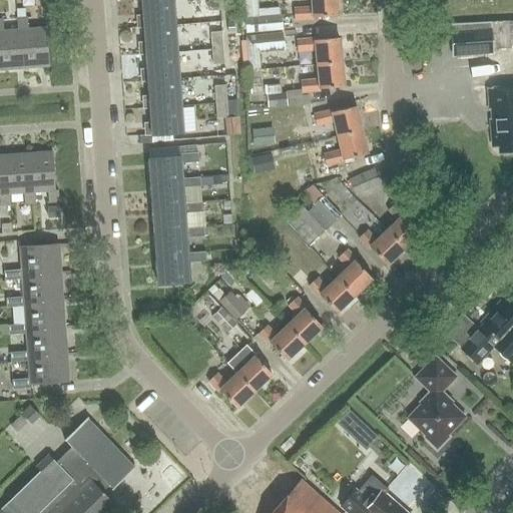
[(143,17),(138,17),(139,29),(144,28),(175,26),(172,0),(151,0),(142,1),(143,17)]
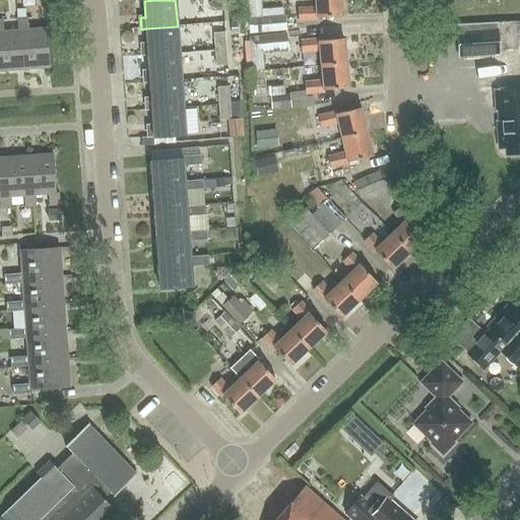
[(222,11),(221,0),(210,0),(211,12),(222,11)]
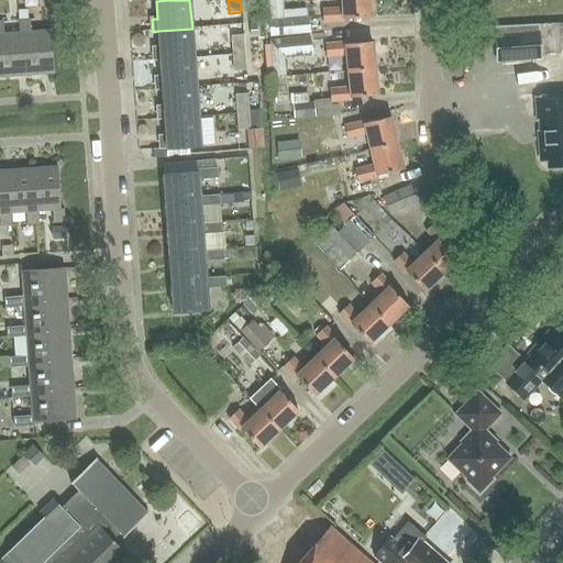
[(282,0),(267,0),(269,19),(283,19),(282,0)]
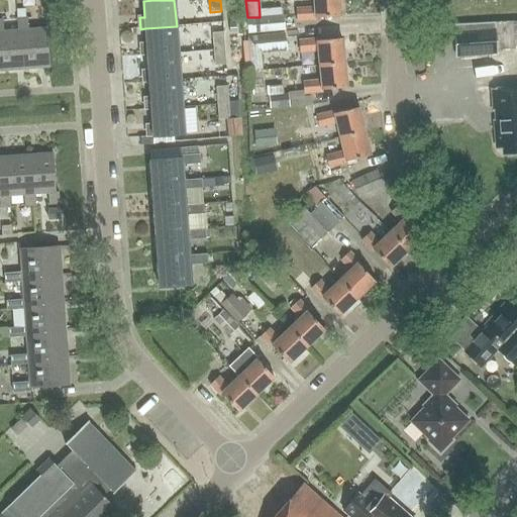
[(313,0),(314,9),(296,10),(296,20),(315,20),(315,18),(339,17),(337,0),(313,0)]
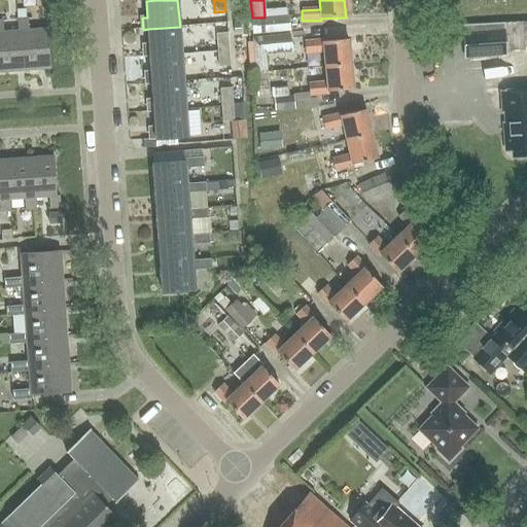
[(26,9),(16,10),(16,20),(26,19),(26,9)]
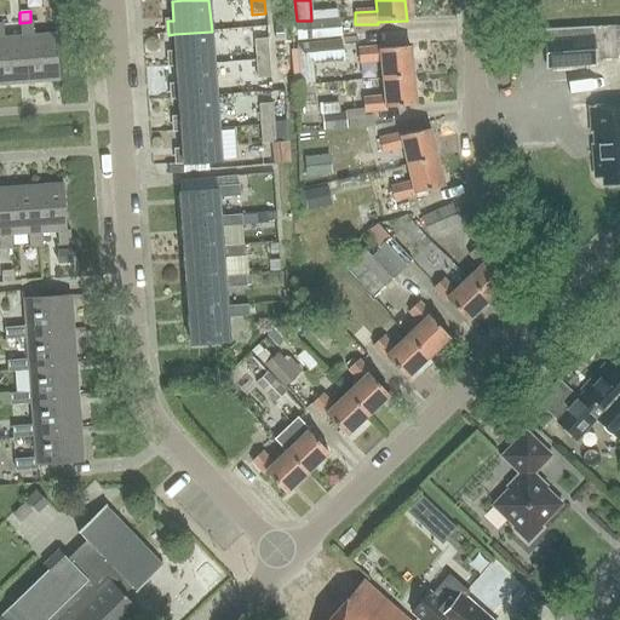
[(297,21),(296,22),(298,41),(342,38),(339,18),(311,21),(297,21)]
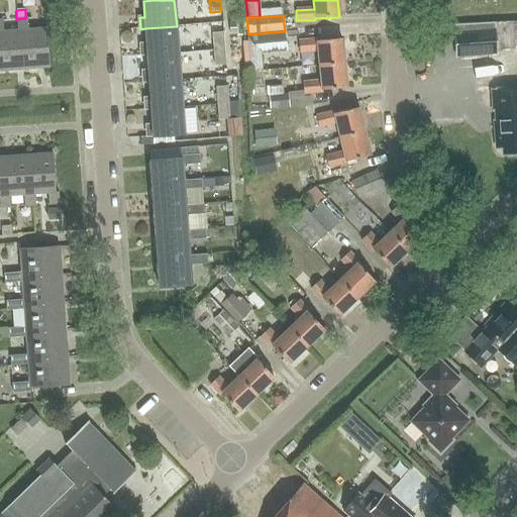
[(25,18),(16,19),(17,30),(20,30),(23,69),(49,67),(46,28),(27,29),(27,18),(25,18)]
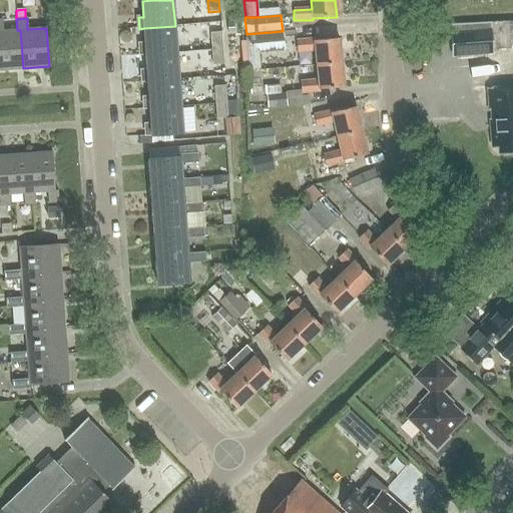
[(2,20),(0,20),(0,70),(23,68),(20,30),(17,30),(3,31),(2,20)]
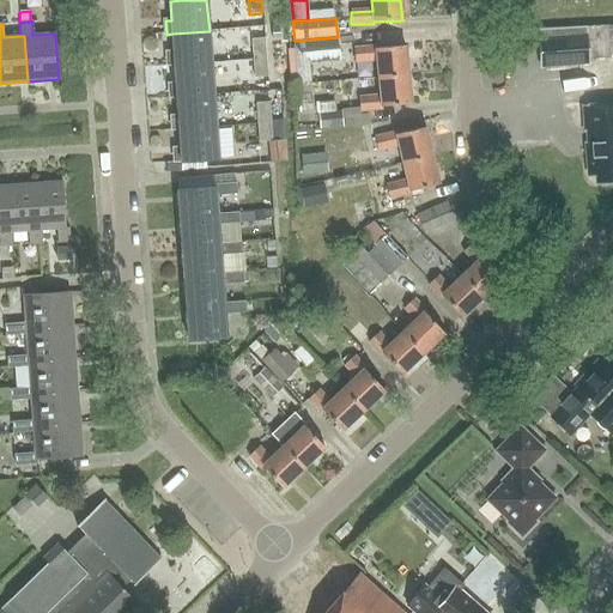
[(280,28),(272,28),(272,41),(281,41),(280,28)]
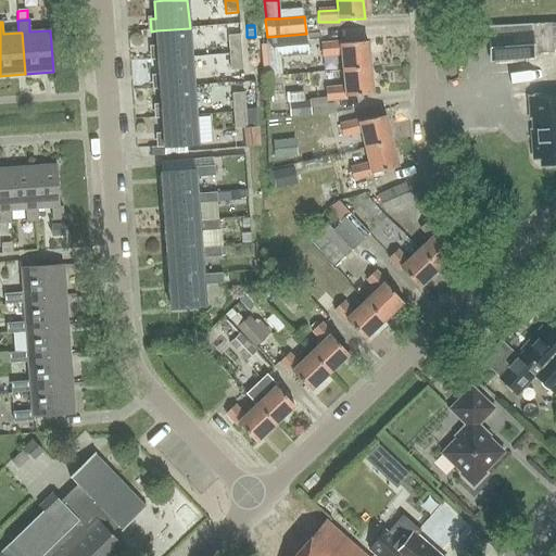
[(158,46),(152,47),(153,61),(159,60),(192,58),(190,28),(156,30),(158,46)]
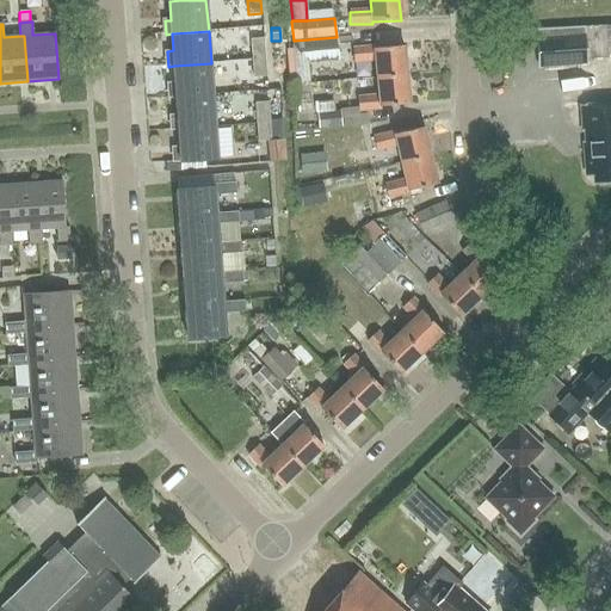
[(541,68),(587,65),(585,36),(538,39),(541,68)]
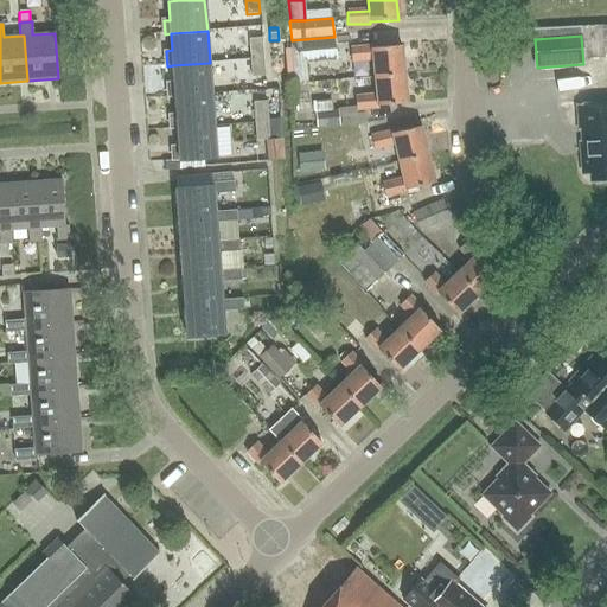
[(249,40),(250,59),(263,58),(262,39),(249,40)]
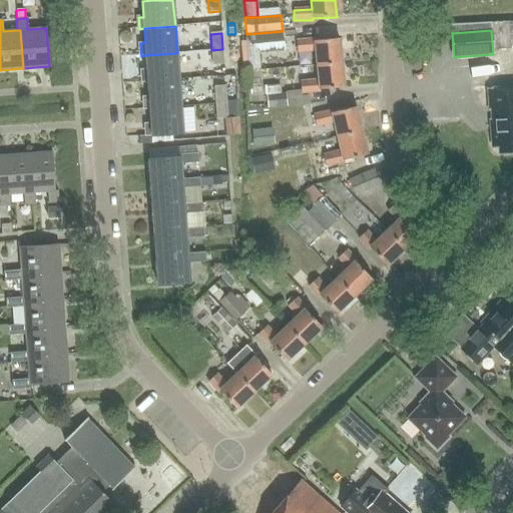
[(283,33),(245,36),(248,70),(260,69),(259,53),(284,51),(283,33)]
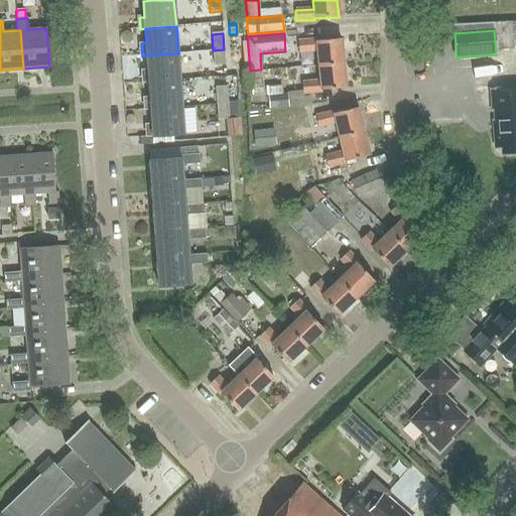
[(315,39),(297,41),(298,52),(317,50),(318,66),(343,63),(341,38),(315,41),(315,39)]
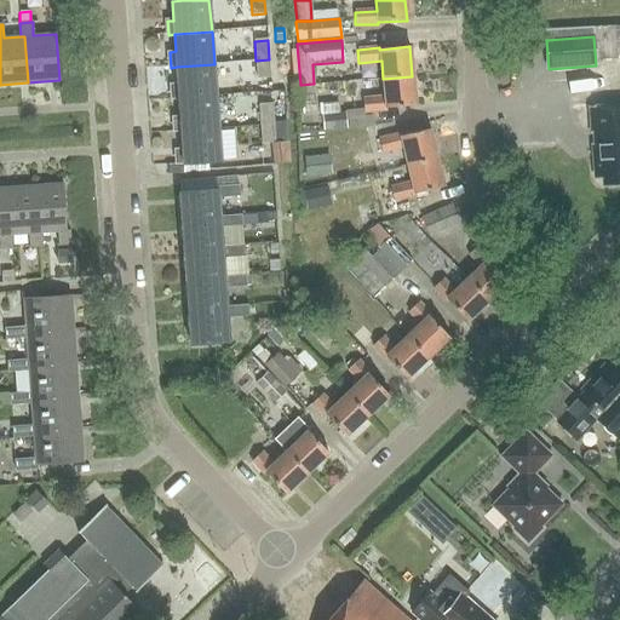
[(257,80),(270,80),(269,59),(256,61),(257,80)]
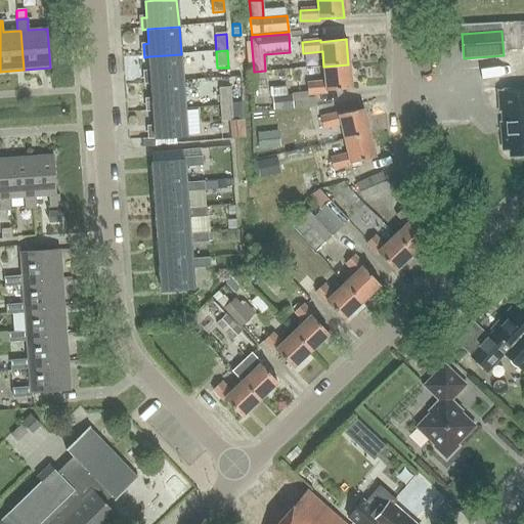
[(150,72),(145,72),(146,84),(151,84),(183,82),(181,54),(149,56),(150,72)]
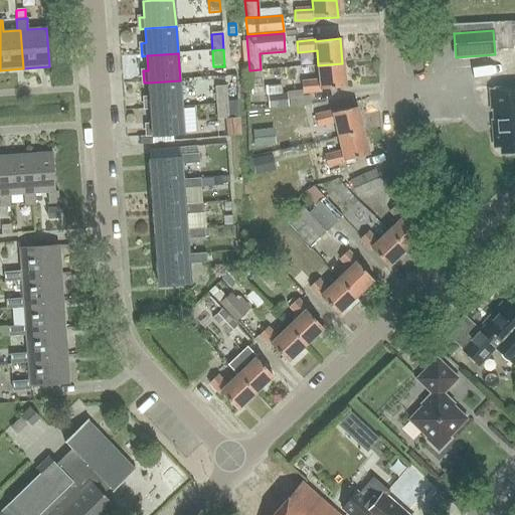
[(319,81),(301,82),(302,94),(321,92),(321,90),(345,88),(342,63),(318,65),(319,81)]
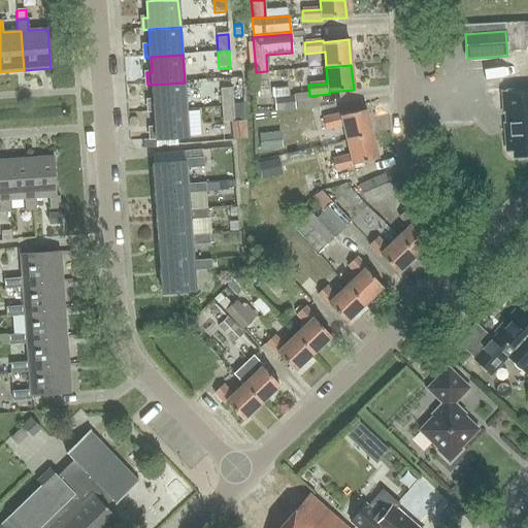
[(154,100),(149,100),(150,113),(155,112),(187,110),(185,83),(153,85),(154,100)]
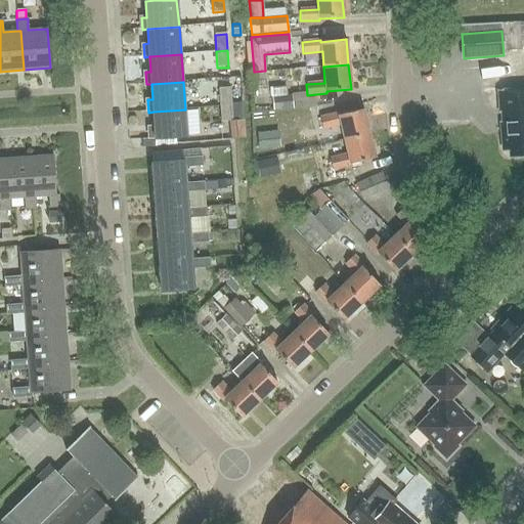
[(255,86),(256,96),(269,95),(269,98),(272,97),(274,111),(294,108),(292,95),(288,96),(287,87),(268,89),(267,85),(255,86)]
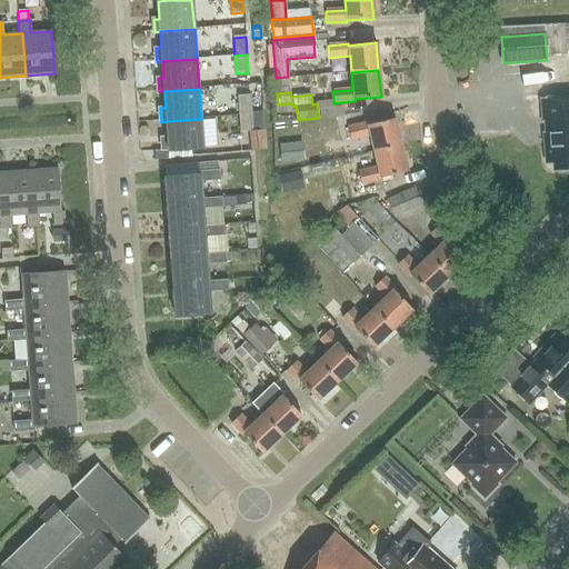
[(249,96),(237,97),(238,115),(250,115),(249,96)]
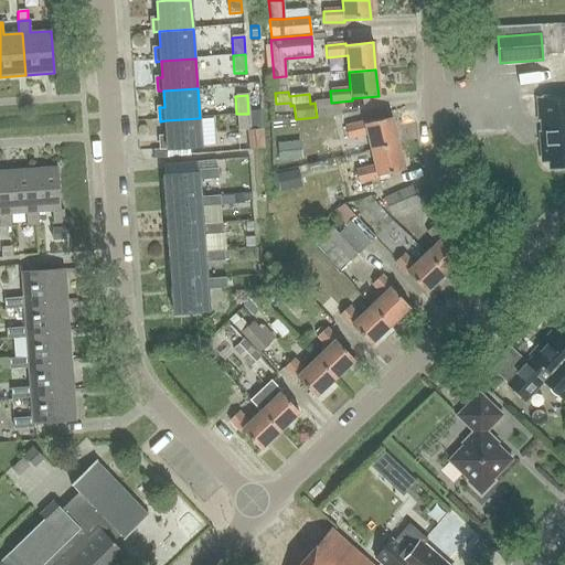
[(564,96),(536,98),(542,162),(548,161),(550,170),(564,168),(564,96)]
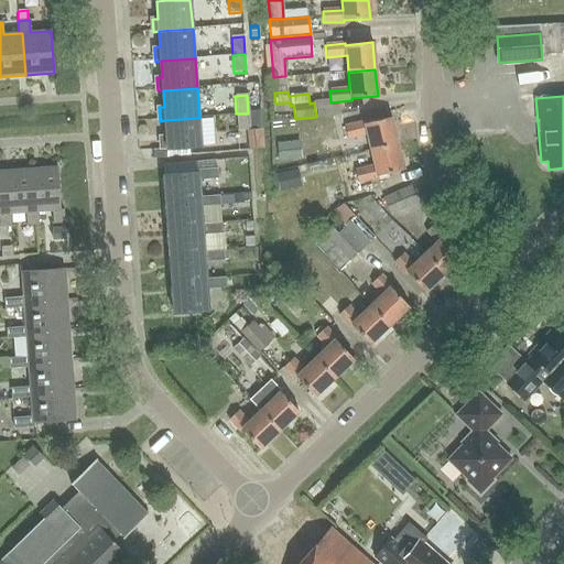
[(257,112),(248,114),(236,114),(237,131),(247,130),(248,150),(263,149),(262,128),(258,129),(257,112)]
